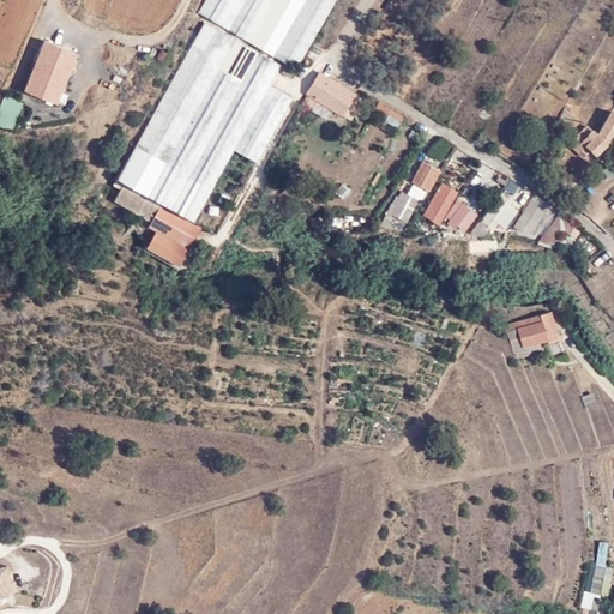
[(286,62),(295,67),(333,0),(205,0),(199,12),(286,62)]
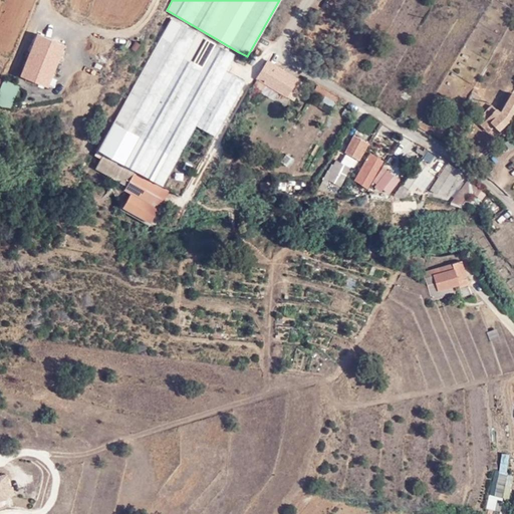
[(102,146),(184,191),(245,80),(226,70),(235,55),(172,21),(102,146)]
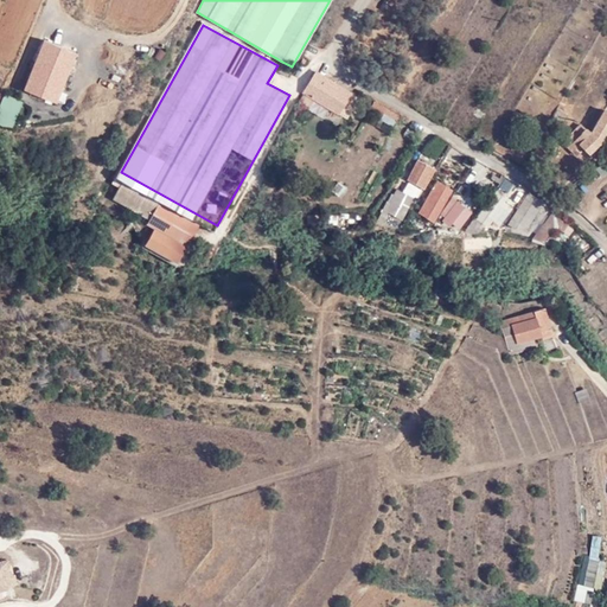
[(75,55),(44,43),(25,89),(56,102),(75,55)]
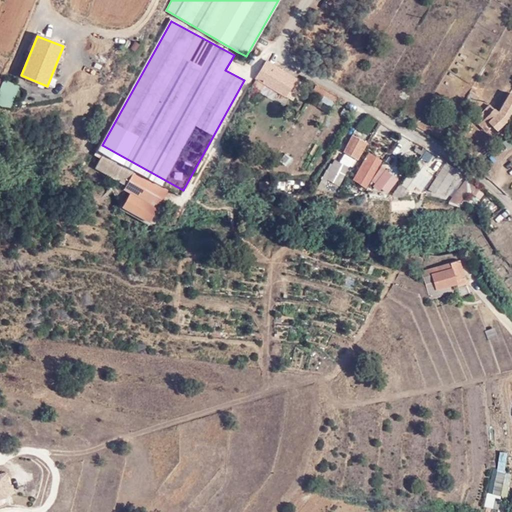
[(242,64),(246,56),(238,52),(234,59),(242,64)]
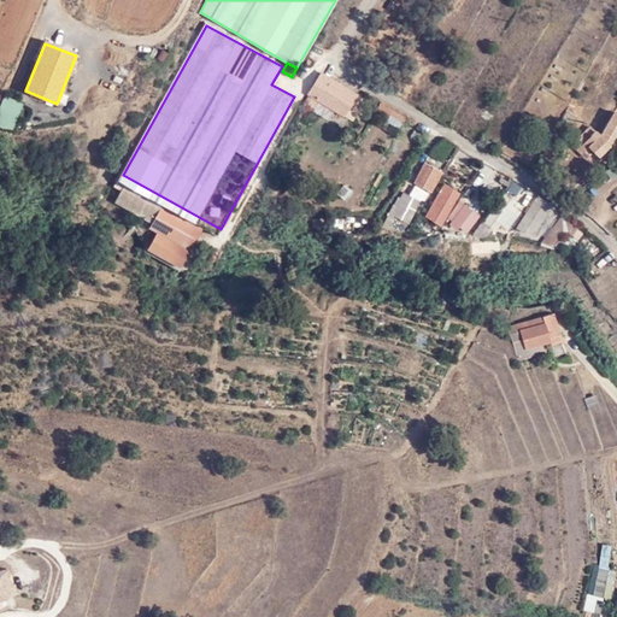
[(311,88),(307,94),(344,116),(357,93),(321,72),(311,88)]
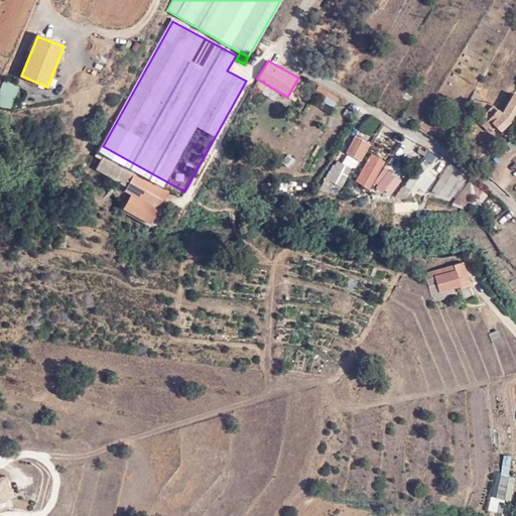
[(298,78),(287,97),(294,101),(305,83),(298,78)]
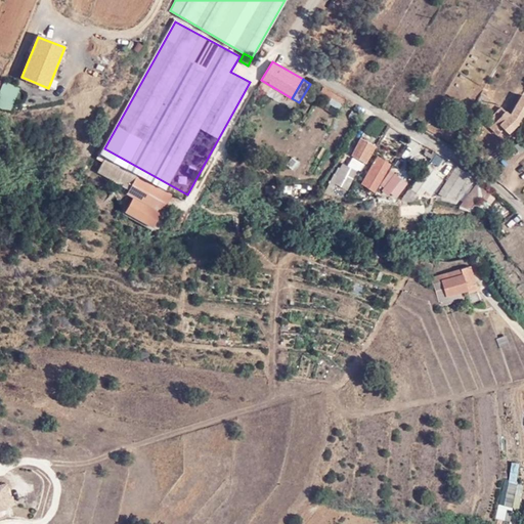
[(343,103),(344,99),(322,87),(319,93),(330,99),(332,96),(343,103)]
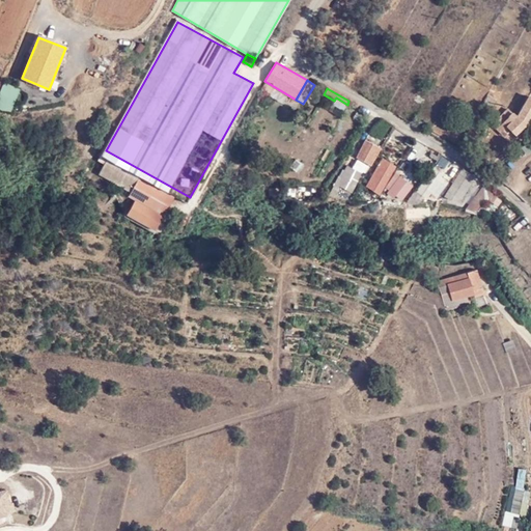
[(491,108),(495,100),(486,95),(481,103),(491,108)]
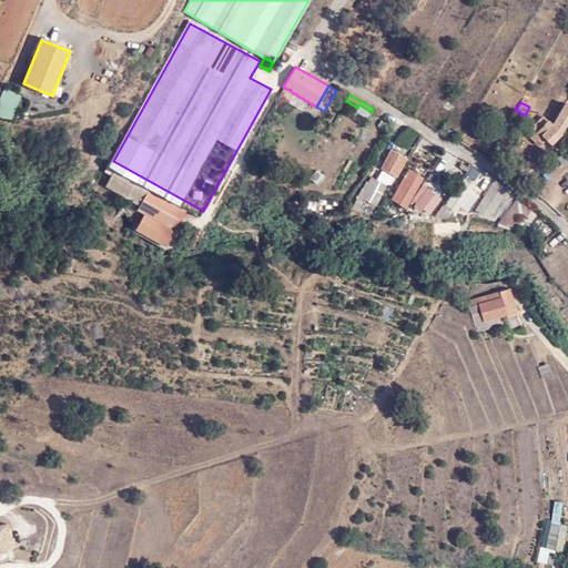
[(564,129),(567,121),(567,103),(566,102),(554,124),(551,127),(543,135),(544,137),(550,143),(564,129)]
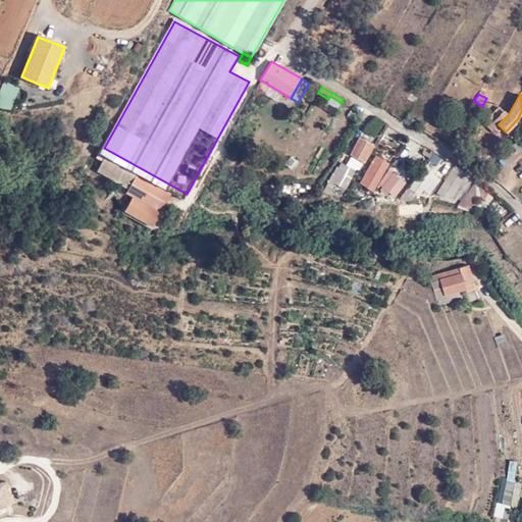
[(494,132),(501,126),(499,124),(507,116),(509,114),(503,108),(488,124),(494,132)]
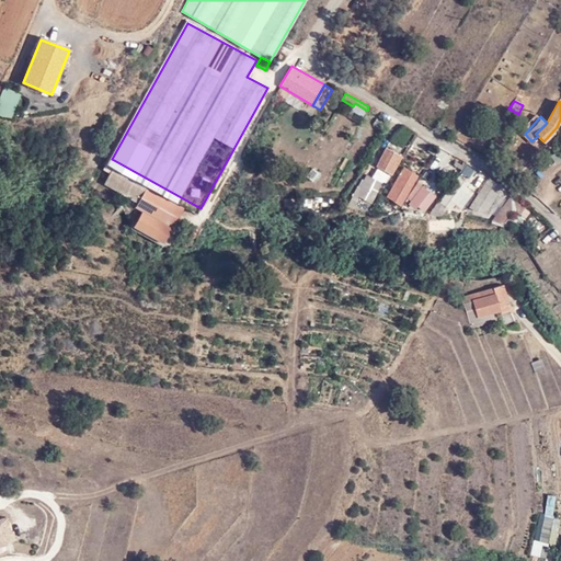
[(395,165),(400,155),(386,147),(378,162),(377,165),(391,174),(396,167),(395,165)]
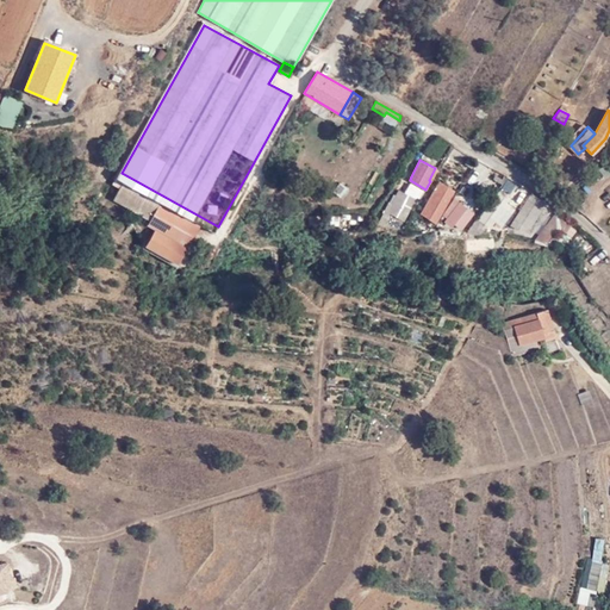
[(215,231),(218,226),(122,173),(117,178),(201,224),(215,231)]
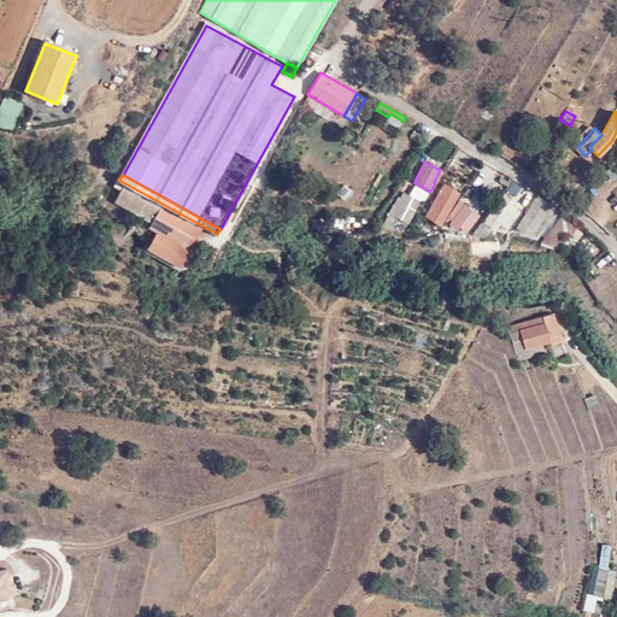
[(180,268),(204,227),(118,180),(116,184),(125,191),(119,201),(153,221),(148,228),(157,233),(148,248),(180,268)]
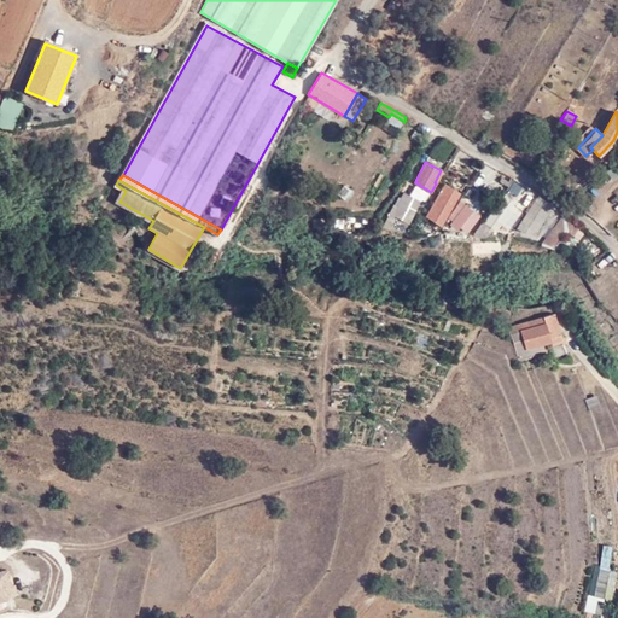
[(441,226),(460,193),(445,185),(426,216),(441,226)]
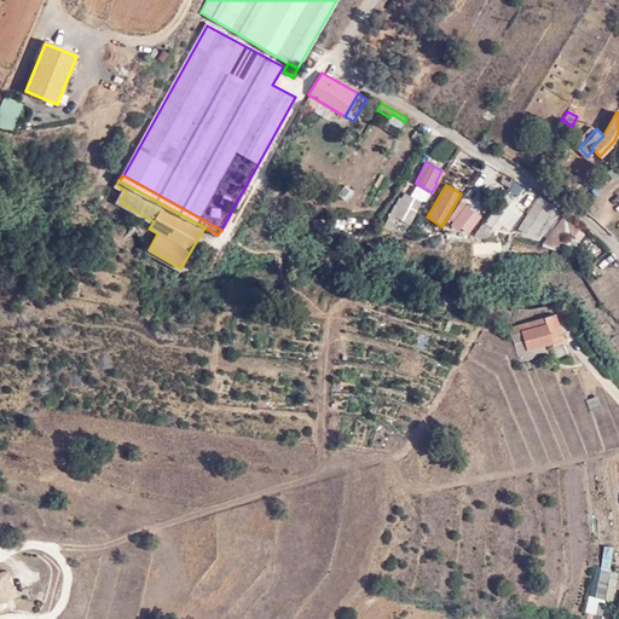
[(410,223),(421,201),(405,192),(398,206),(395,204),(386,223),(389,224),(391,223),(392,223),(395,215),(410,223)]
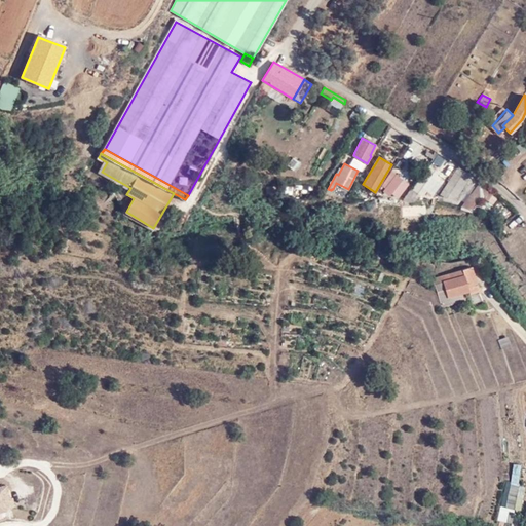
[(412,178),(417,172),(408,164),(403,172),(412,178)]
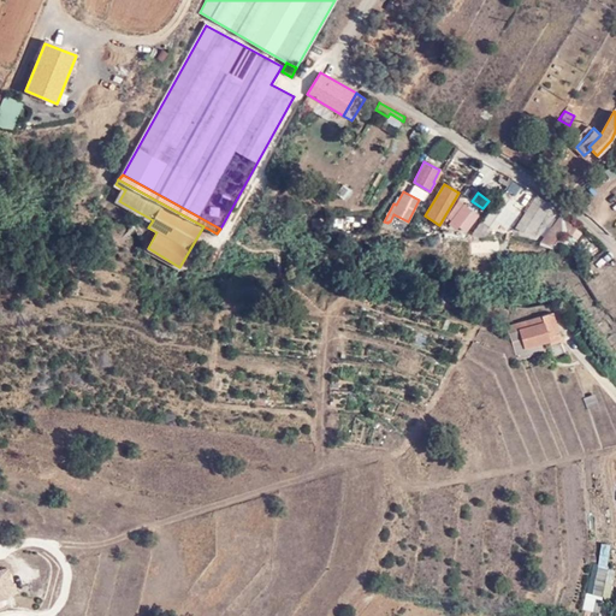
[(509,205),(513,201),(504,194),(484,220),(496,226),(499,223),(507,227),(519,211),(509,205)]
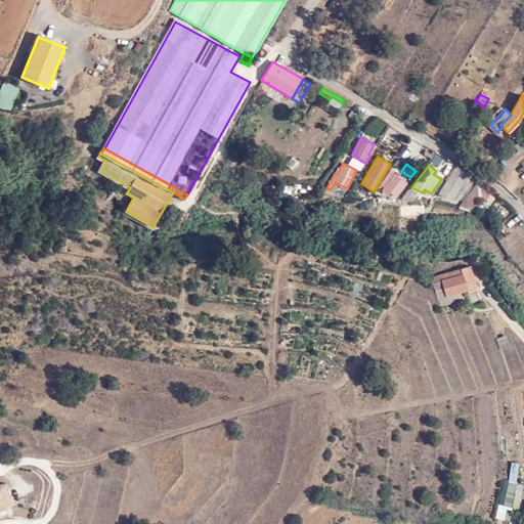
[(452,199),(469,175),(455,167),(439,192),(445,197),(452,199)]
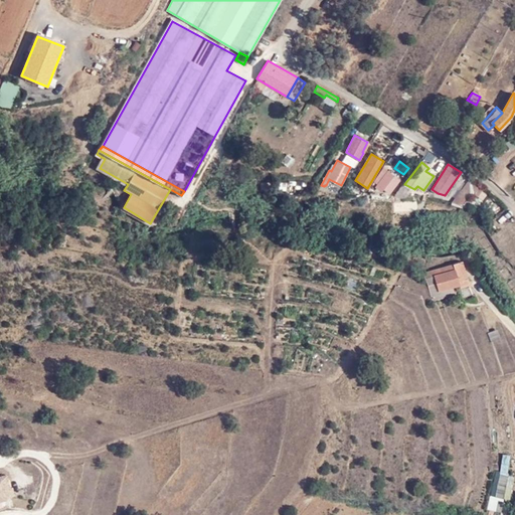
[(378,183),(387,171),(383,168),(374,180),(378,183)]
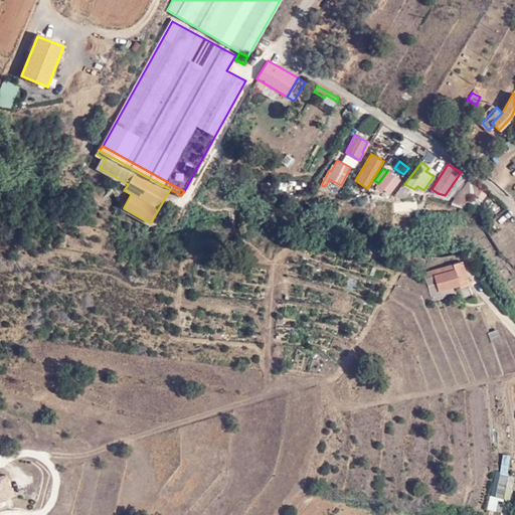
[(399,180),(387,171),(378,183),(384,188),(389,192),(399,180)]
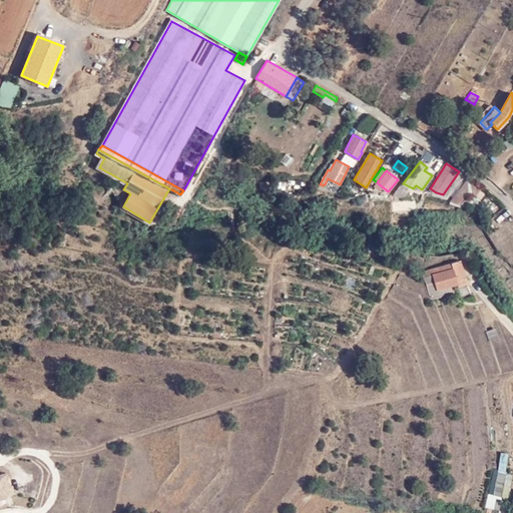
[(475,194),(480,189),(468,178),(451,200),(456,202),(458,200),(459,202),(468,191),(472,191),(475,194)]
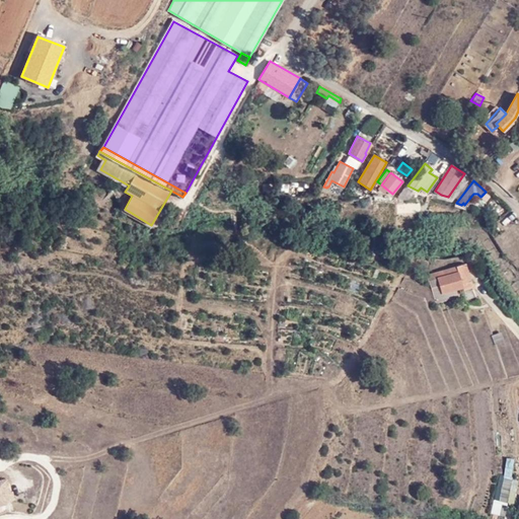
[(466,263),(427,275),(428,279),(430,278),(437,276),(443,294),(464,287),(462,283),(471,280),(466,263)]
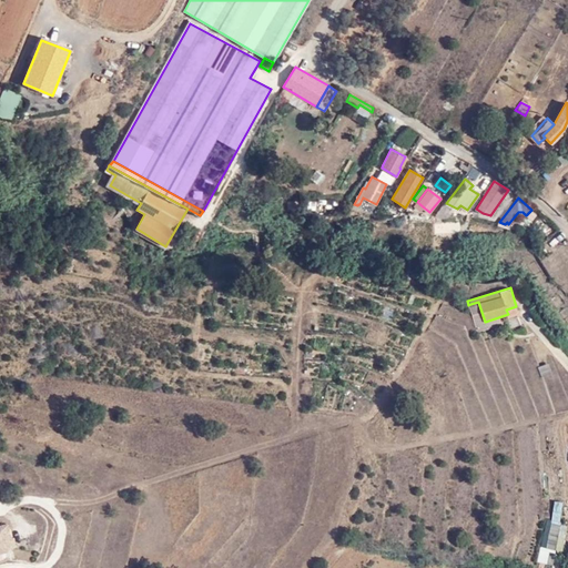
[(482,331),(510,321),(508,314),(485,322),(478,302),(470,304),(482,331)]
